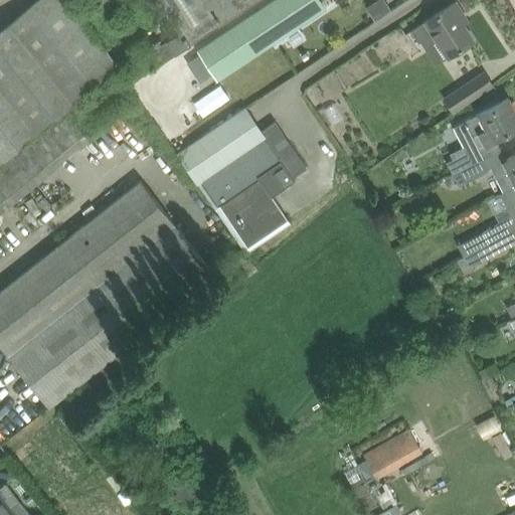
[(82,16),(70,0),(67,0),(66,1),(65,0),(38,0),(0,31),(0,162),(119,65),(82,16)]
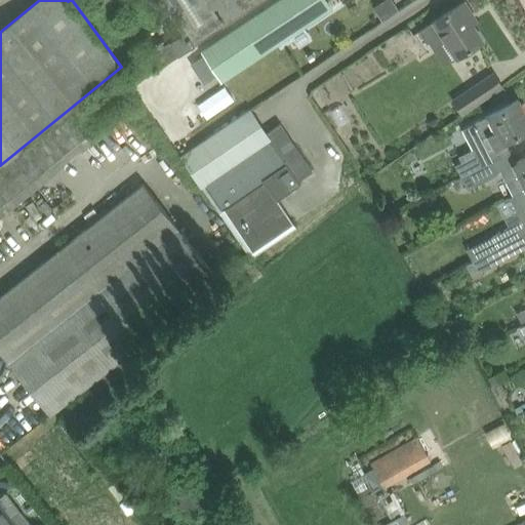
[(159,0),(182,34),(169,42),(165,45),(162,41),(150,49),(162,67),(178,56),(252,7),(253,8),(264,0),(159,0)]
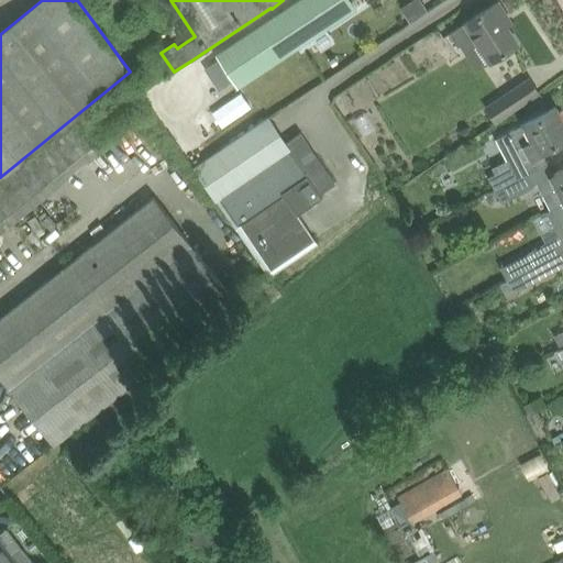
[(349,0),(300,0),(217,56),(238,87),(355,9),(349,0)]
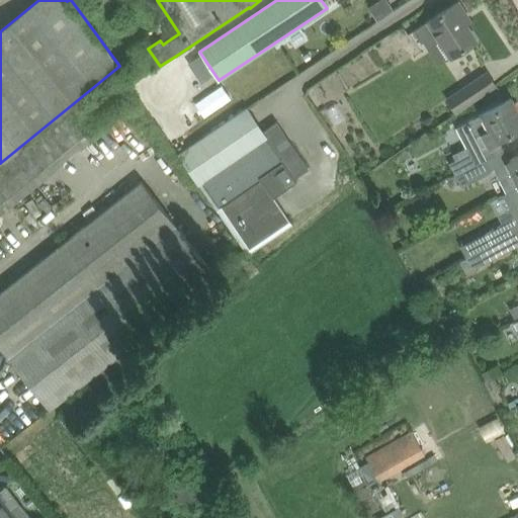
[(436,32),(451,57),(477,39),(461,17),(466,14),(457,1),(428,20),(428,21),(414,30),(421,42),(436,32)]
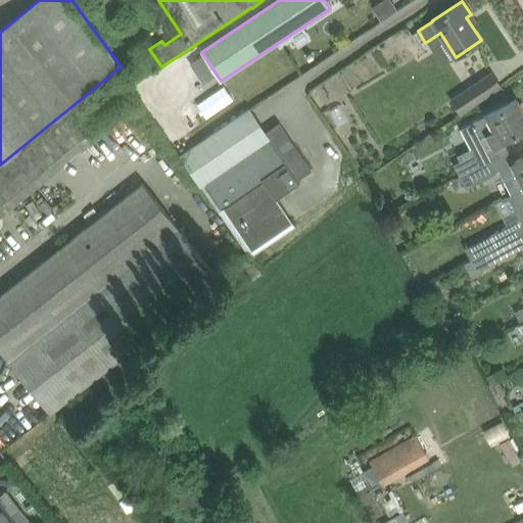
[(460,113),(501,86),(491,73),(450,99),(460,113)]
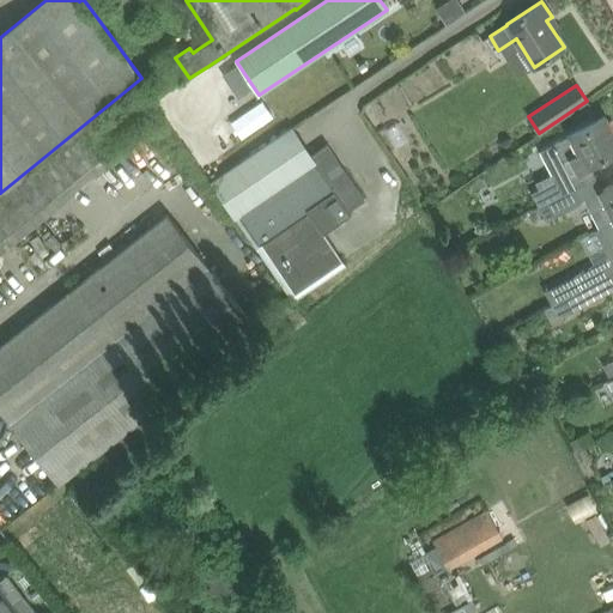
[(554,143),(571,173),(533,193),(540,207),(578,187),(571,174),(612,151),(612,133),(604,116),(554,143)]
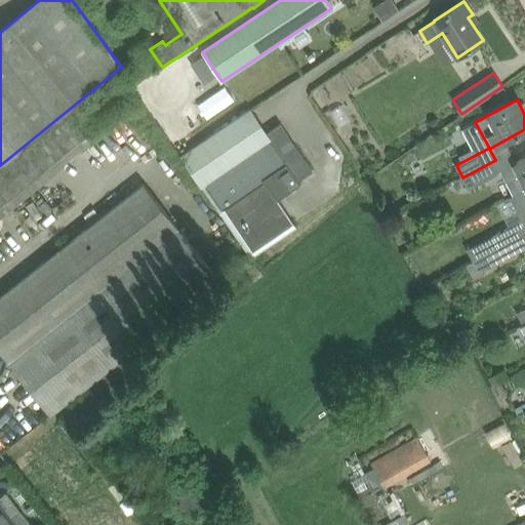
[(268,133),(251,109),(182,156),(250,257),(296,227),(278,199),(300,184),(299,182),(314,171),(282,123),(268,133)]
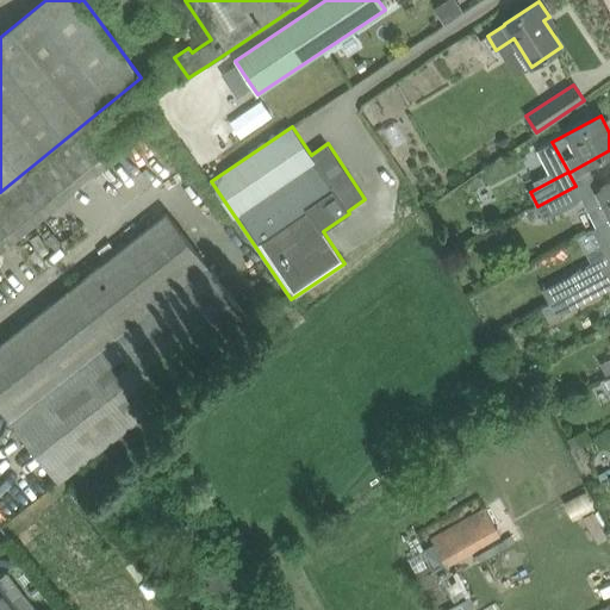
[(66,199),(106,166),(80,131),(39,165),(66,199)]
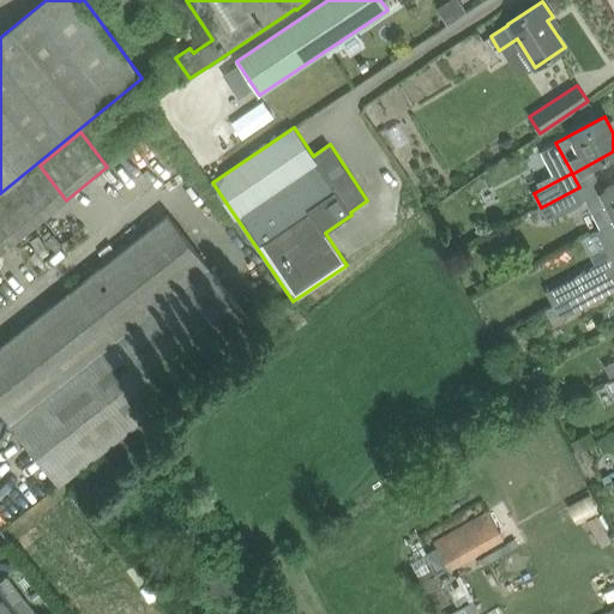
[(205,172),(227,158),(211,133),(190,146),(205,172)]
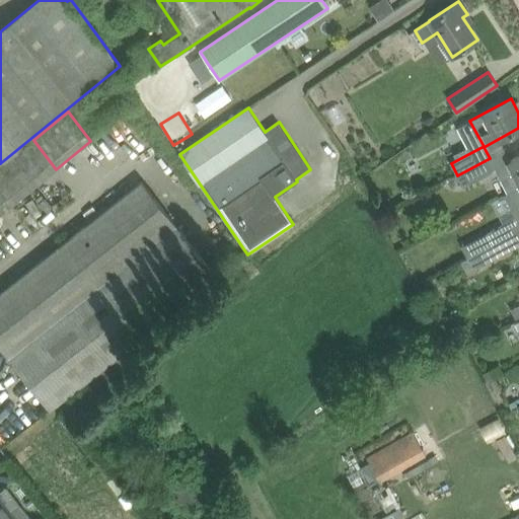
[(116,152),(131,145),(123,130),(108,137),(116,152)]
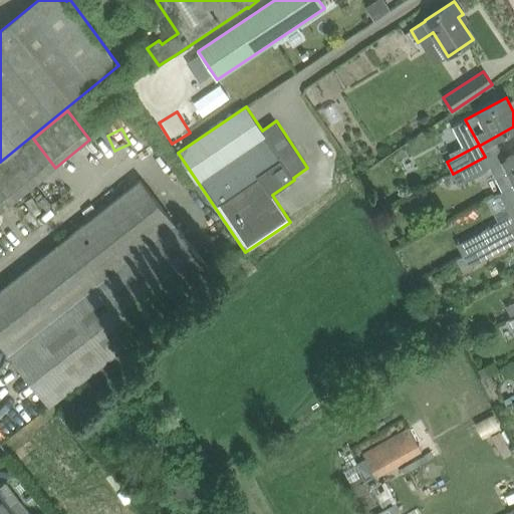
[(513,185),(513,184),(513,154),(509,157),(494,165),(490,167),(491,168),(496,178),(503,190),(513,184),(513,185)]
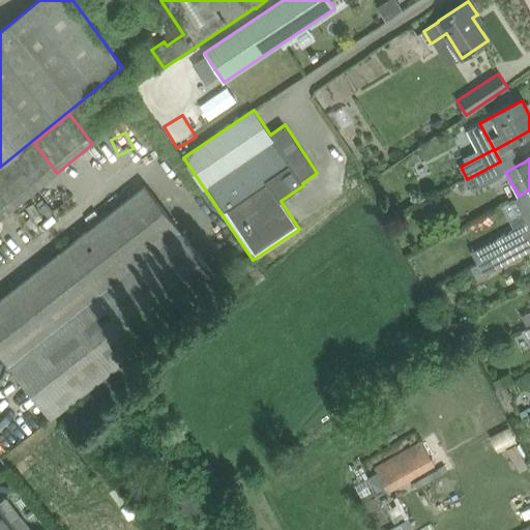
[(473,189),(502,175),(506,173),(505,172),(500,162),(467,179),(473,189)]
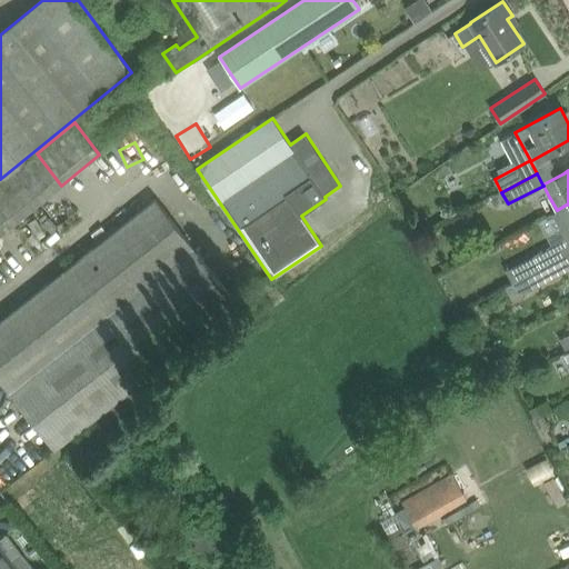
[(0,378),(11,392),(191,251),(152,201),(0,323),(0,378)]
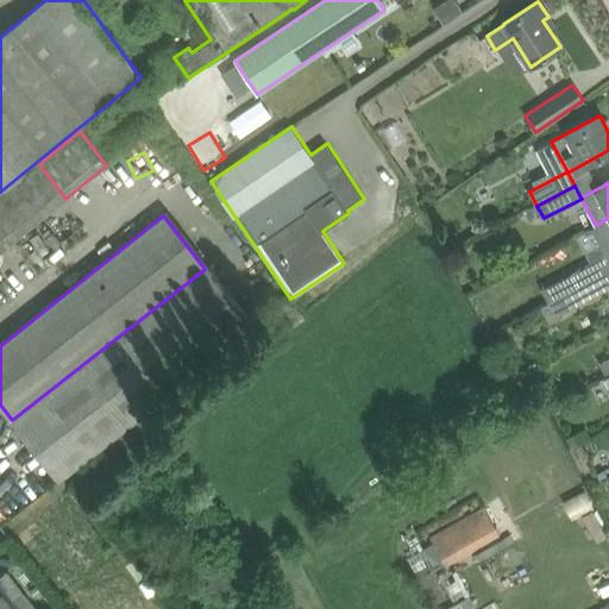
[(608,218),(596,226),(595,226),(608,252),(608,218)]
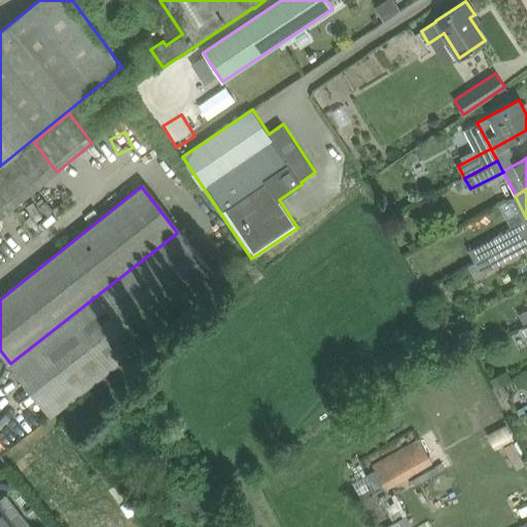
[(524,220),(496,236),(502,247),(526,234),(526,225),(525,221),(524,220)]
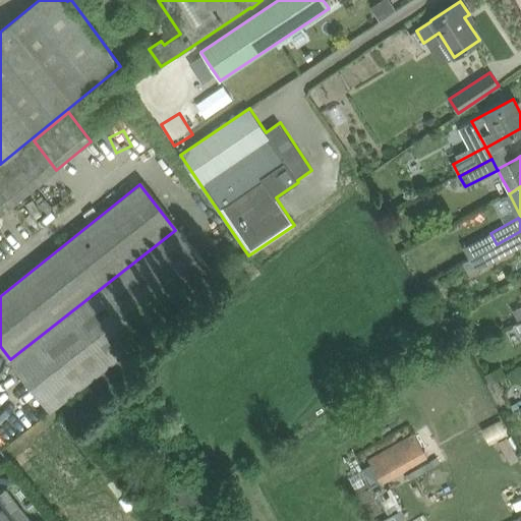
[(215,281),(214,279),(175,230),(10,359),(50,410),(92,378),(122,353),(215,281)]
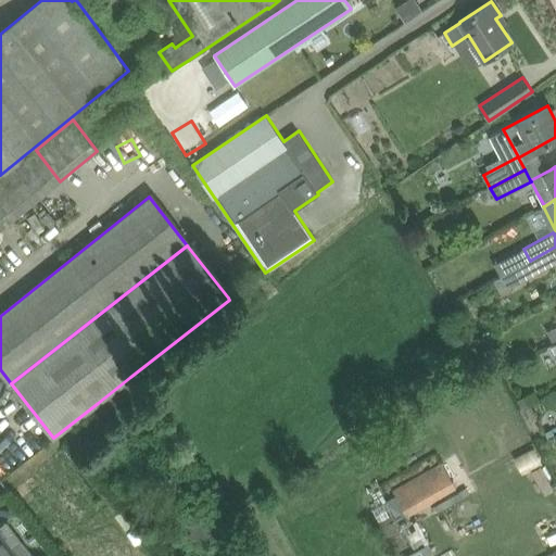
[(555,247),(530,261),(516,268),(523,280),(555,263),(555,247)]
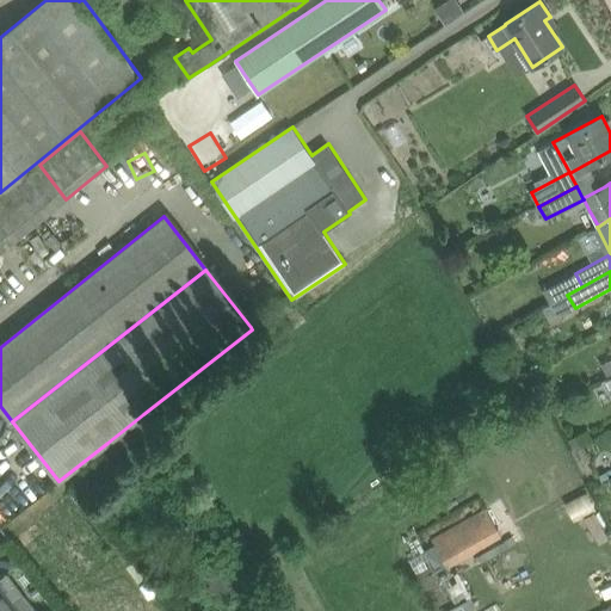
[(167,445),(143,414),(107,443),(117,456),(147,432),(160,450),(167,445)]
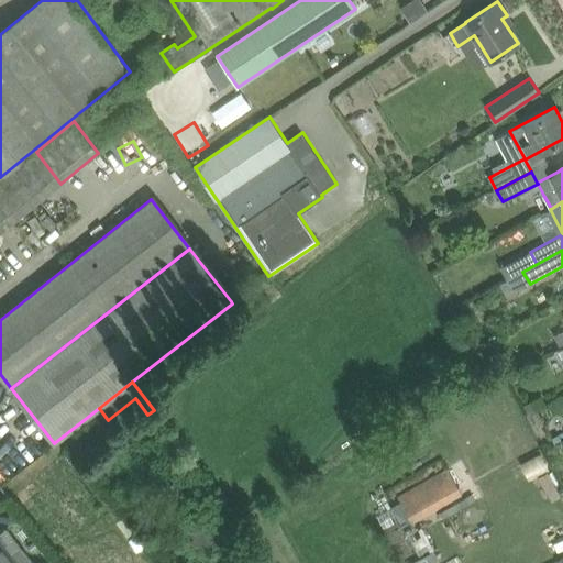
[(411,522),(461,494),(448,467),(398,496),(401,501),(392,508),(398,520),(399,520),(403,526),(410,521),(411,522)]
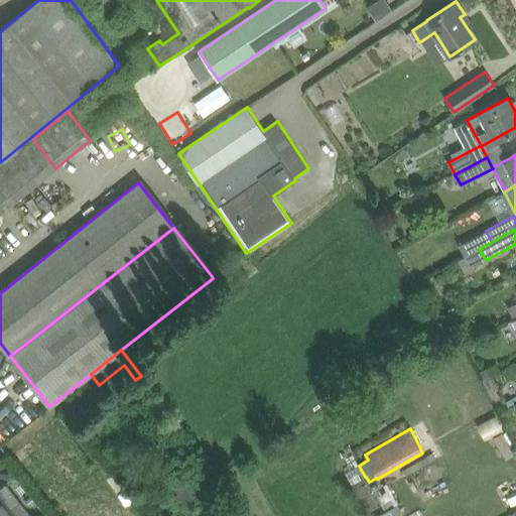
[(0,515),(31,515),(6,484),(0,489),(0,515)]
